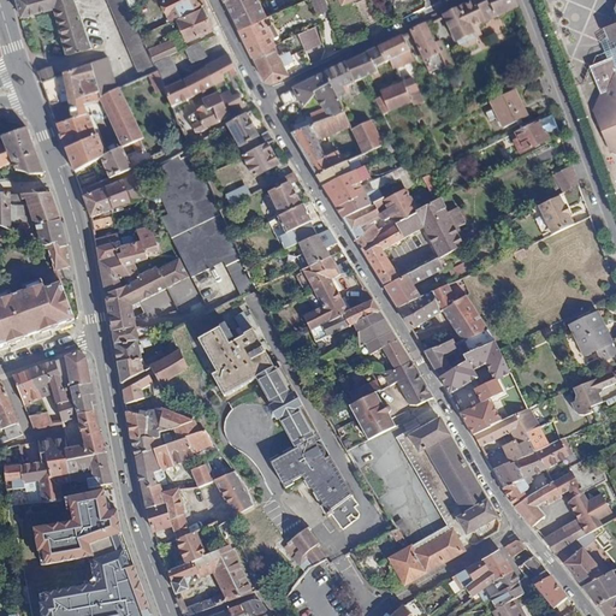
[(12,0),(17,16),(54,6),(67,53),(92,46),(78,0),(12,0)]
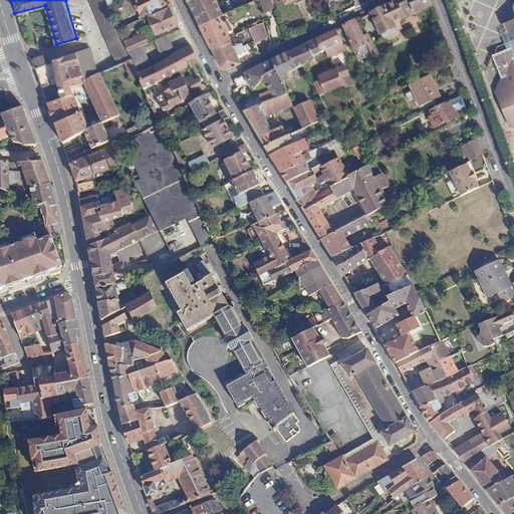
[(92,0),(116,67),(133,60),(129,52),(118,29),(109,7),(106,0),(92,0)]
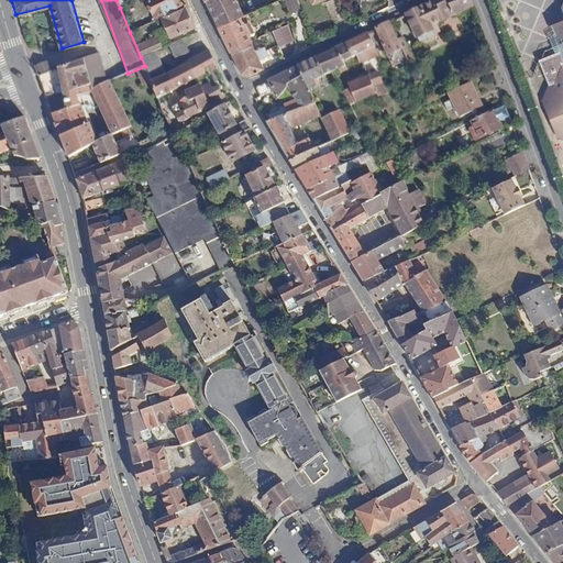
[(156,20),(162,18),(184,8),(186,6),(183,0),(148,0),(147,0),(156,20)]
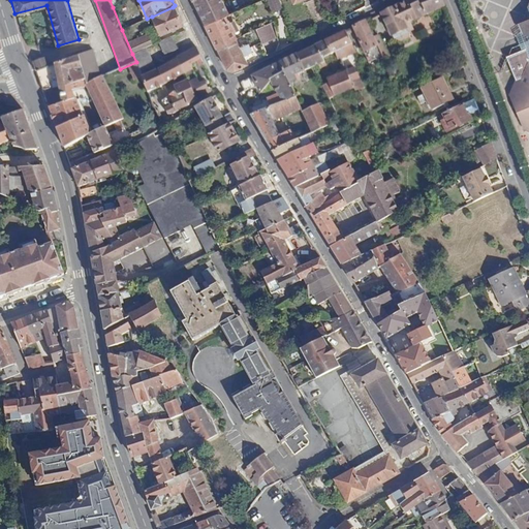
[(192,0),(205,26),(225,17),(230,13),(224,2),(222,0),(192,0)]
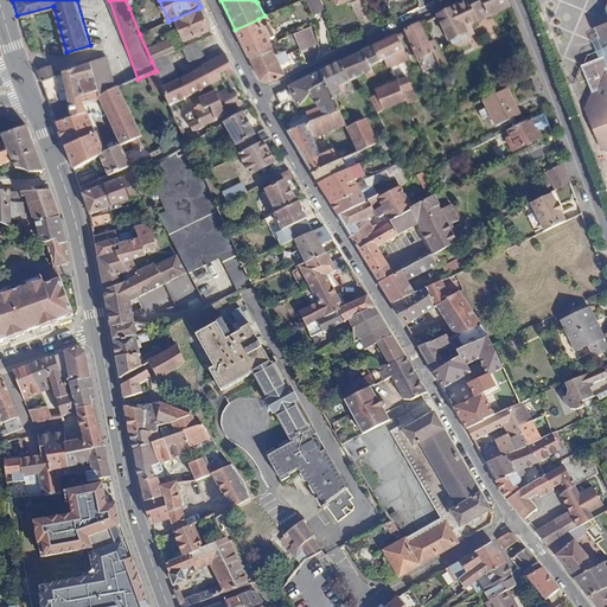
[(261,0),(257,2),(264,16),(289,4),(287,0),(261,0)]
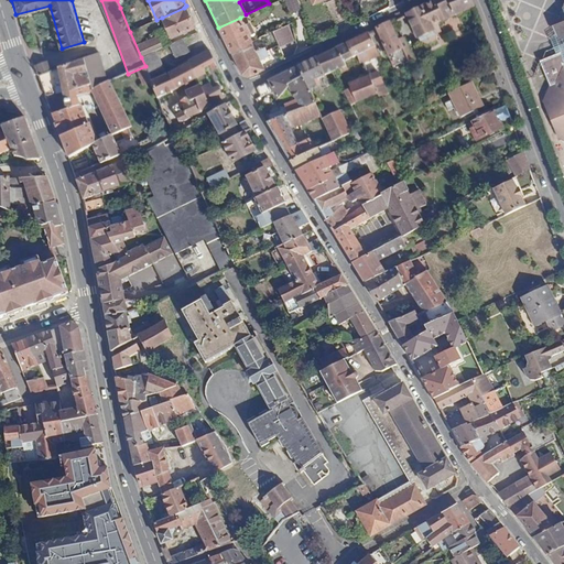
[(293,3),(291,0),(274,0),(273,1),(279,10),(293,3)]
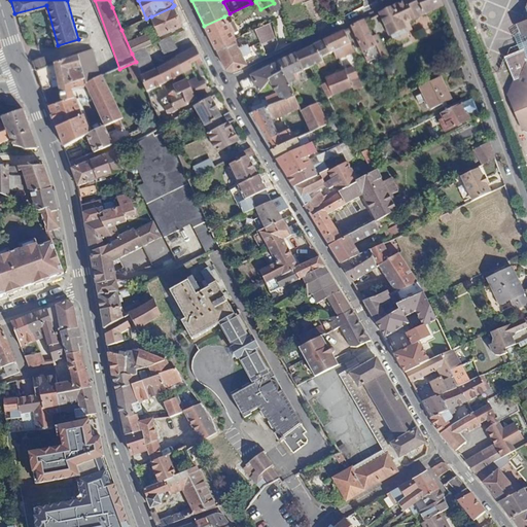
[(409,21),(416,16),(410,4),(408,5),(406,0),(380,12),(393,41),(396,42),(409,37),(409,34),(408,31),(403,23),(409,21)]
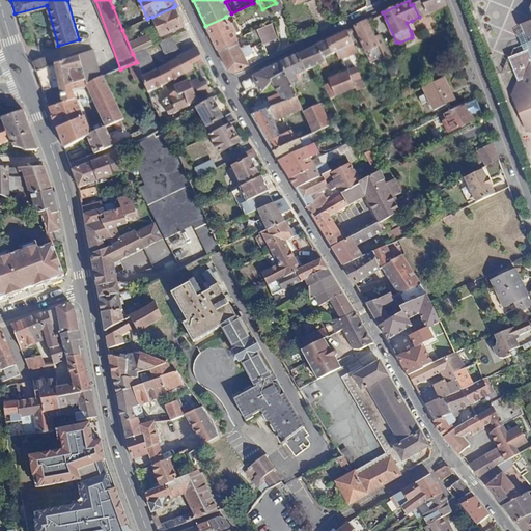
[(421,21),(430,18),(422,0),(408,0),(409,0),(411,5),(413,4),(419,17),(421,21)]
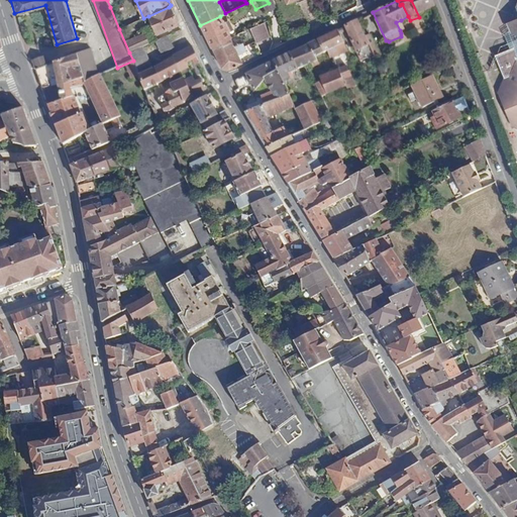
[(420,20),(438,14),(432,0),(411,0),(419,17),(420,20)]
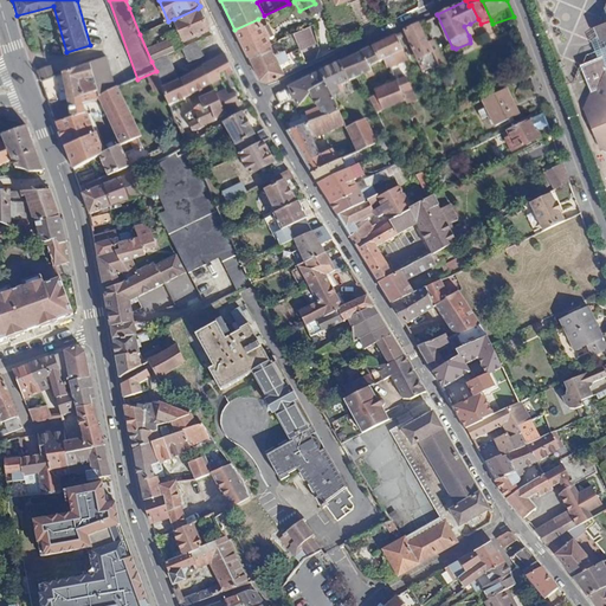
[(605,0),(604,0),(600,10),(605,23),(597,26),(599,32),(601,38),(605,50),(605,55),(599,58),(580,66),(590,90),(581,109),(599,150),(605,153),(605,0)]
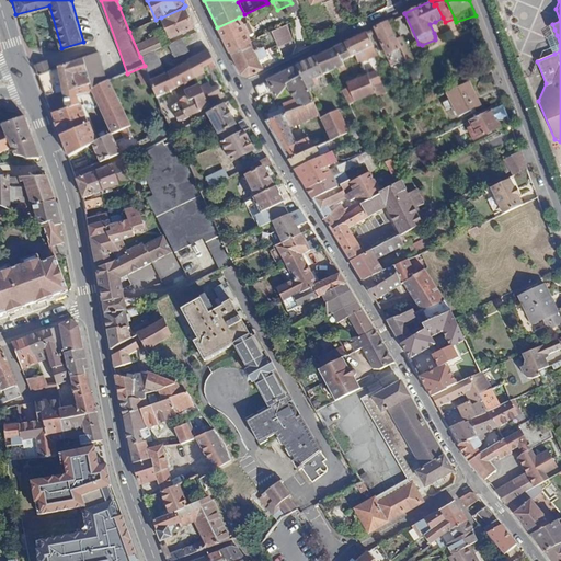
[(170,37),(193,27),(183,8),(161,18),(170,37)]
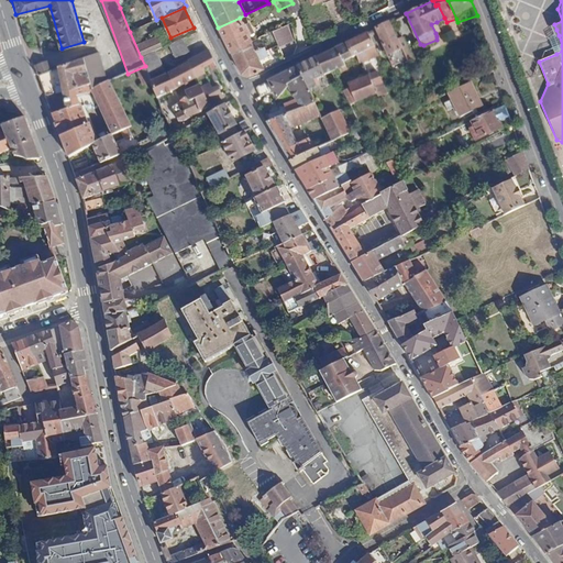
[(142,20),(144,25),(153,21),(151,17),(142,20)]
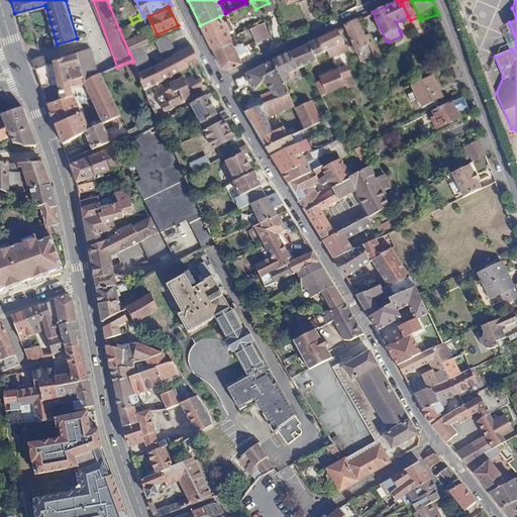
[(231,38),(231,37),(220,16),(200,25),(212,48),(231,38)]
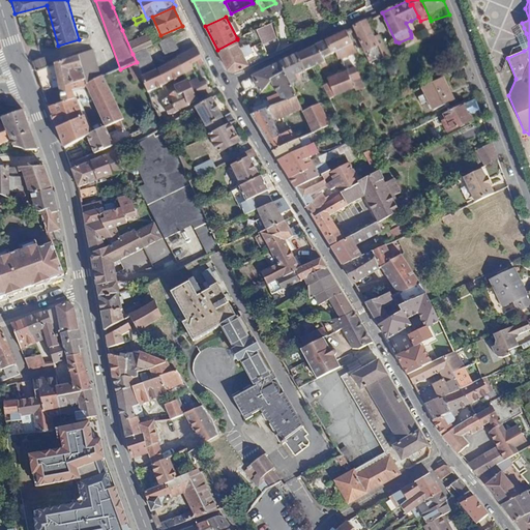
[(376,38),(366,20),(353,27),(372,66),(377,64),(375,58),(383,55),(376,38)]
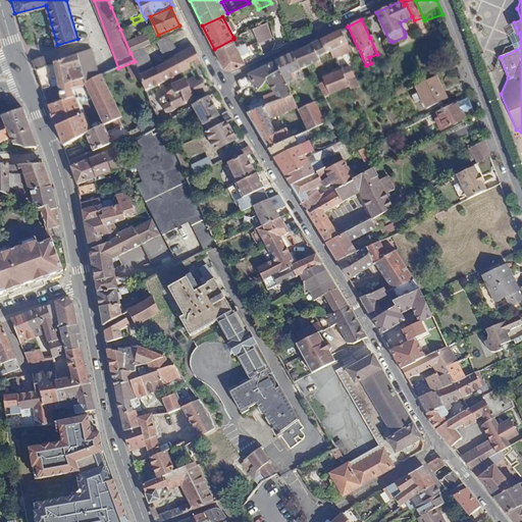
[(409,29),(405,20),(400,22),(404,31),(409,29)]
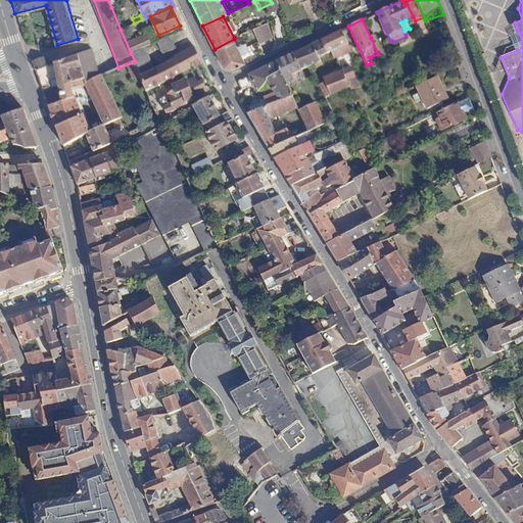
[(262,26),(248,33),(254,46),(269,39),(262,26)]
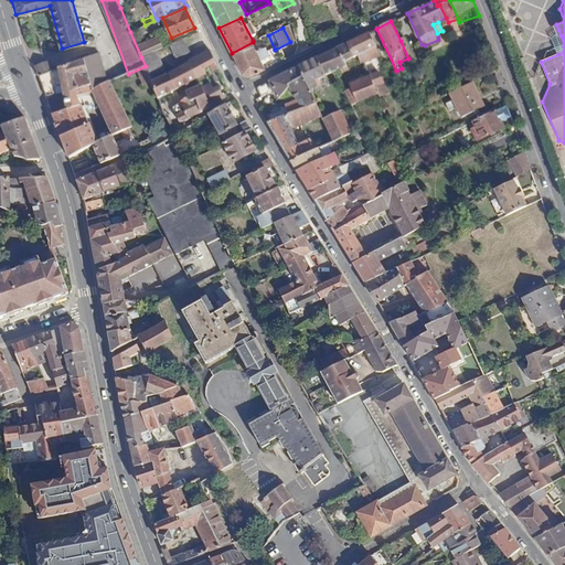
[(159,43),(153,32),(140,39),(145,50),(159,43)]
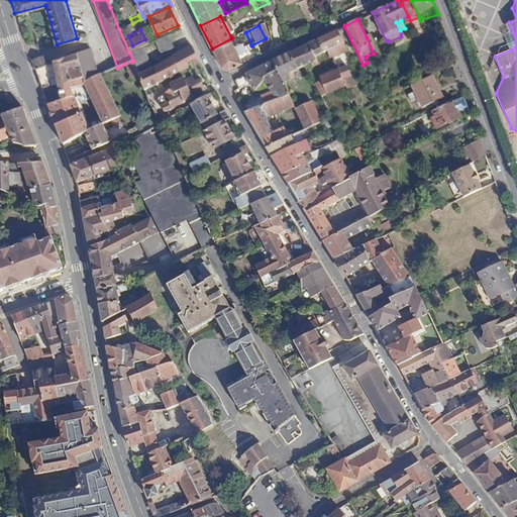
[(318,39),(323,52),(327,50),(343,42),(337,29),(318,39)]
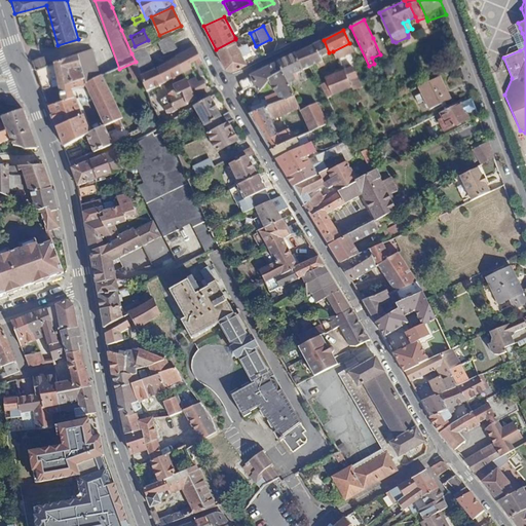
[(514,35),(520,50),(525,47),(525,43),(522,33),(514,35)]
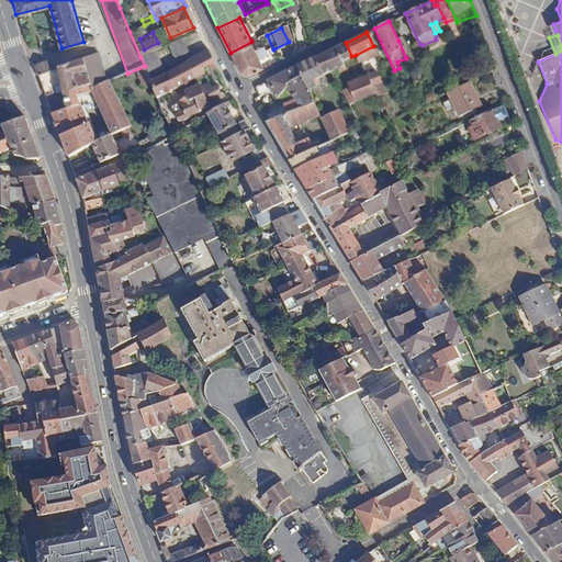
[(188,52),(181,38),(168,44),(175,57),(188,52)]
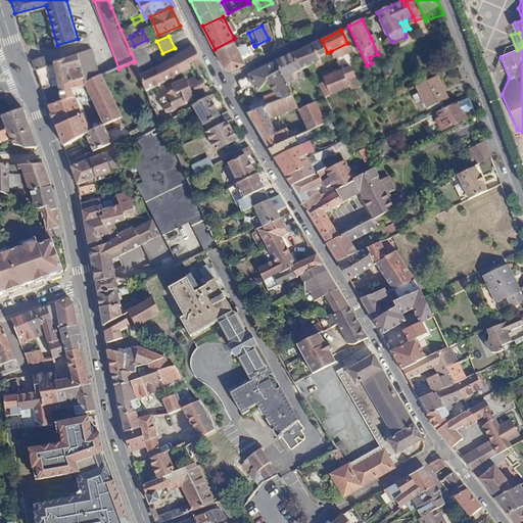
[(378,54),(379,56),(384,54),(376,36),(371,38),(378,54)]
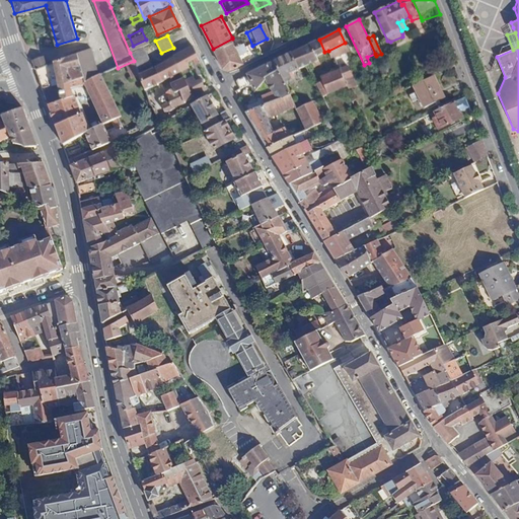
[(228,69),(243,62),(239,54),(248,50),(244,41),(235,45),(232,39),(213,49),(221,65),(228,69)]
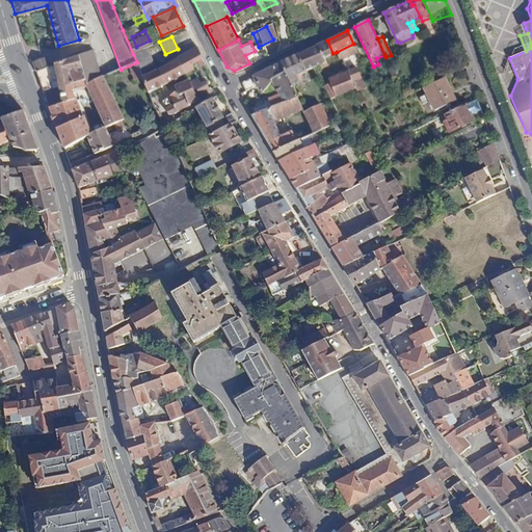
[(304,51),(313,68),(325,62),(323,57),(333,53),(327,41),(304,51)]
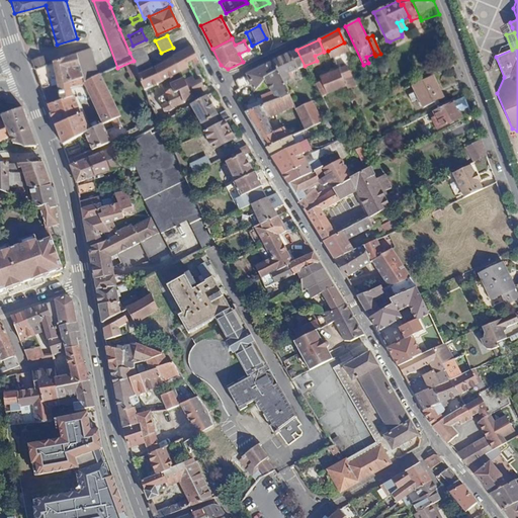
[(134,61),(140,75),(152,69),(142,47),(130,53),(134,61)]
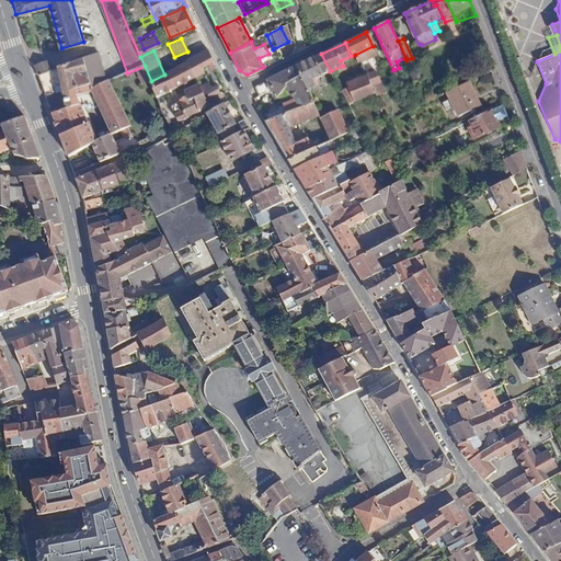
[(202,67),(213,61),(207,50),(204,52),(186,61),(187,63),(190,68),(199,63),(202,67)]
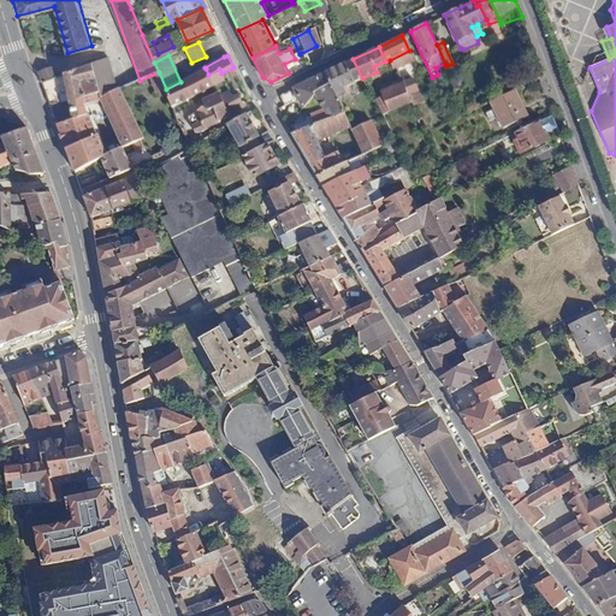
[(101,96),(116,90),(111,57),(94,63),(99,88),(101,96)]
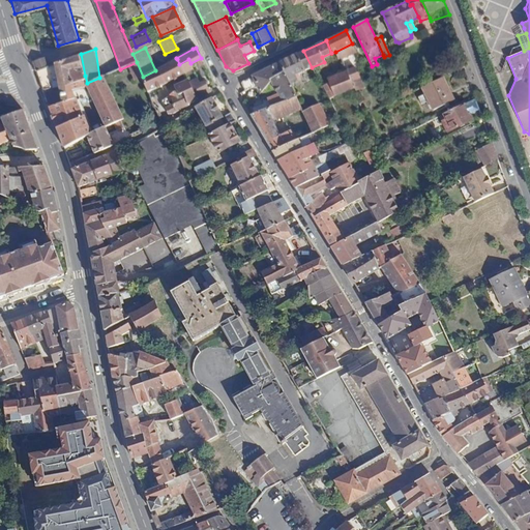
[(297,74),(312,67),(303,51),(280,62),(283,69),(290,83),(299,78),(297,74)]
